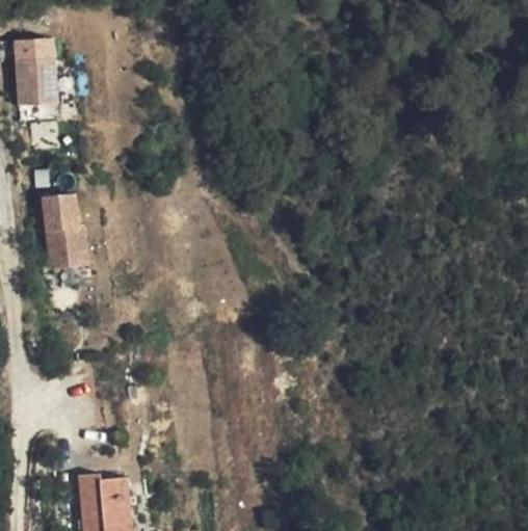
[(50,38),(28,40),(30,59),(52,58),(50,38)]
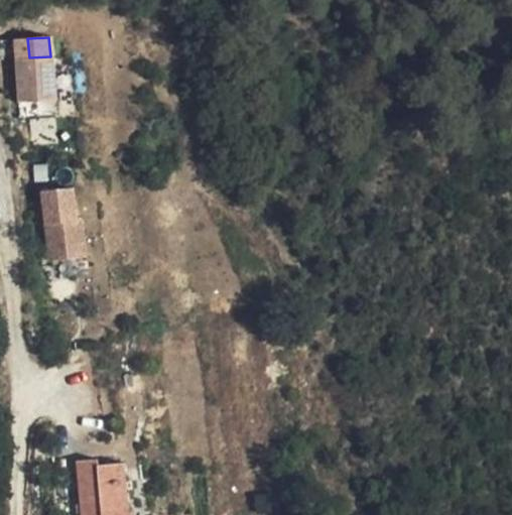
[(27,38),(12,39),(16,102),(52,100),(50,56),(29,57),(27,38)]
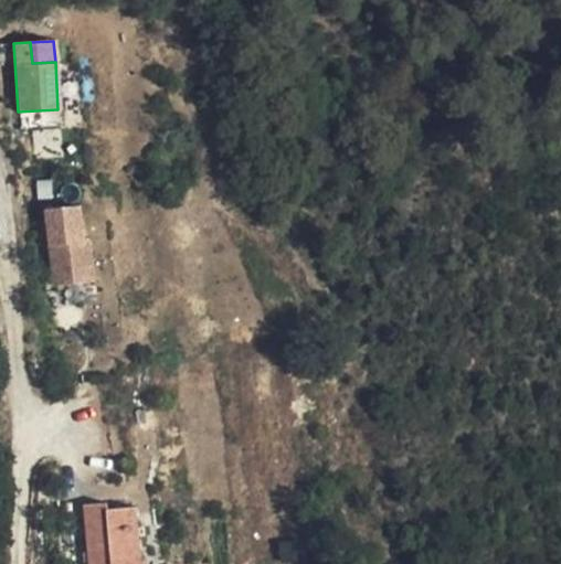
[(77,205),(43,210),(52,288),(93,283),(87,242),(81,243),(77,205)]
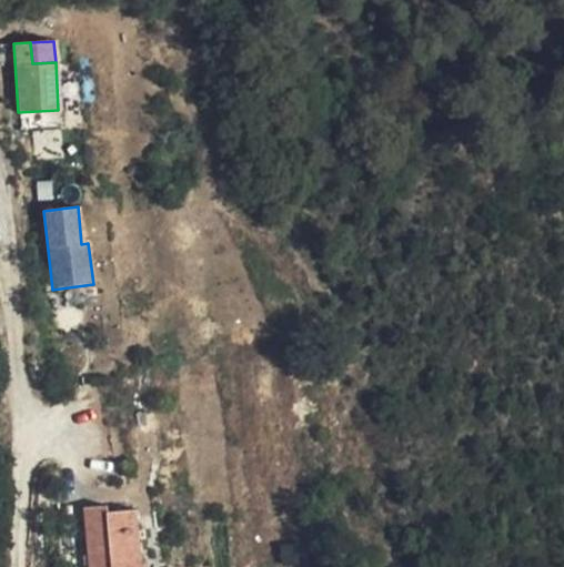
[(137,566),(133,508),(104,509),(103,503),(84,505),(89,566),(137,566)]
